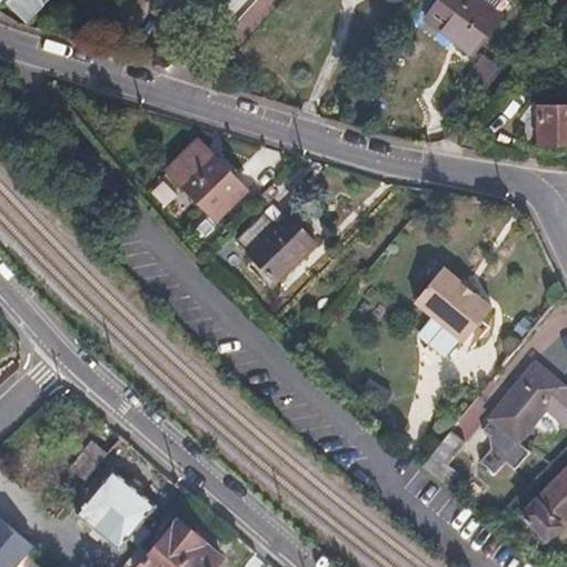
[(10,0),(29,18),(46,0),(10,0)]
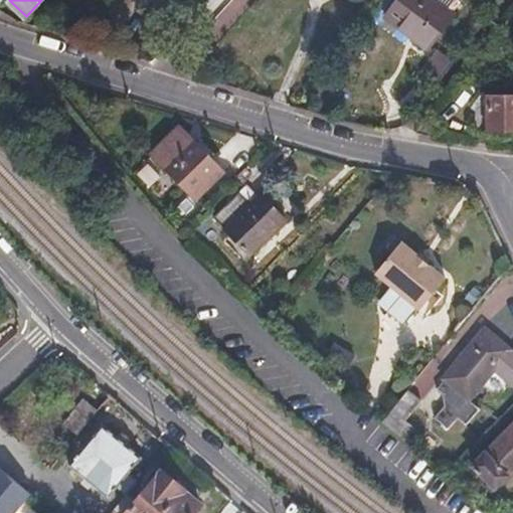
[(452,16),(432,0),(398,0),(386,16),(429,47),(452,16)]
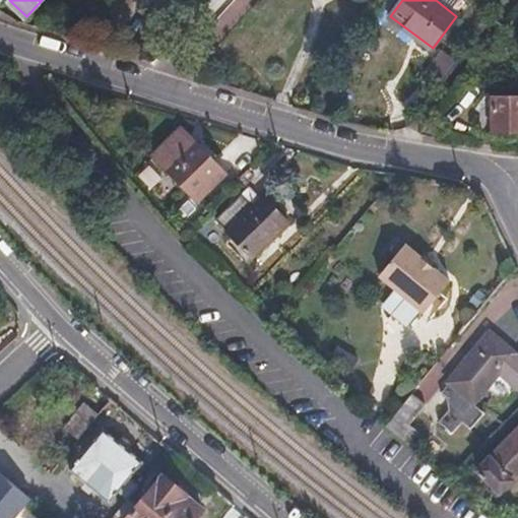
[(436,0),(456,16),(463,6),(461,2),(458,0),(436,0)]
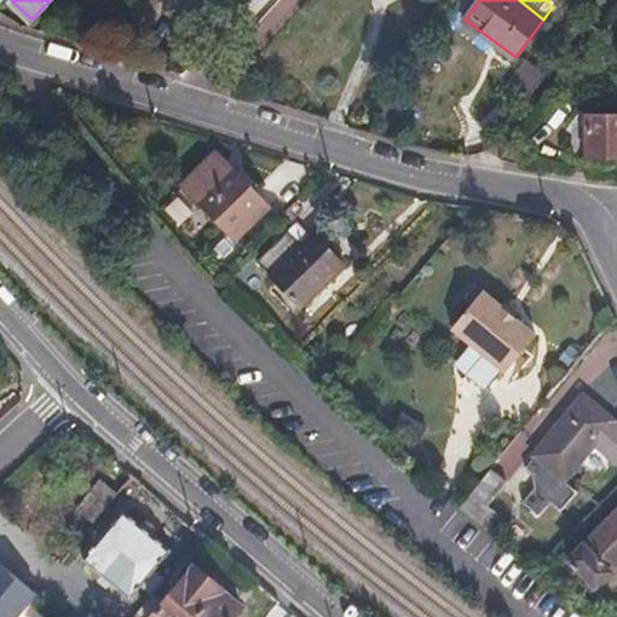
[(616,115),(590,116),(592,155),(616,155),(616,115)]
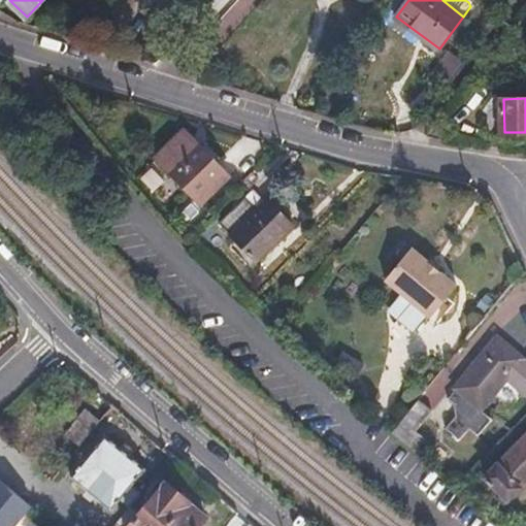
[(503,99),(493,99),(484,109),(487,113),(488,133),(504,132),(503,99)]
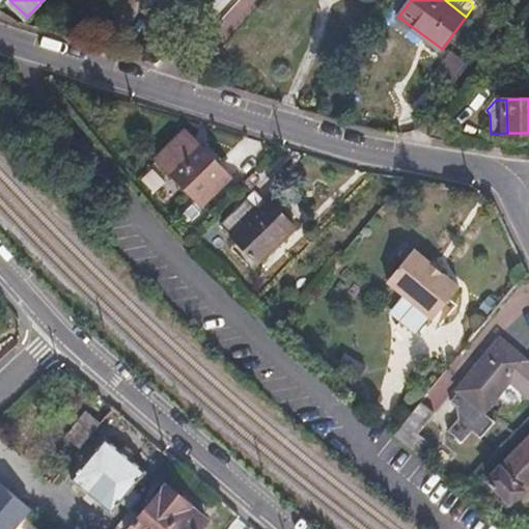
[(185,130),(156,157),(201,203),(230,176),(185,130)]
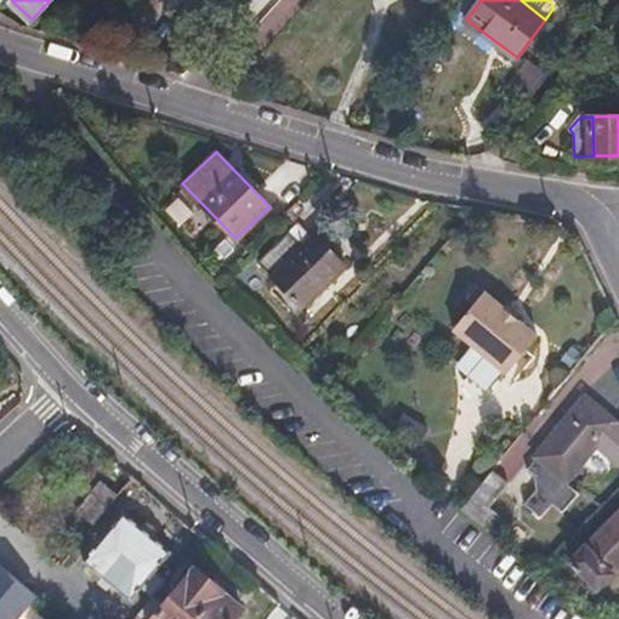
[(305,246),(312,240),(297,225),(290,232),(305,246)]
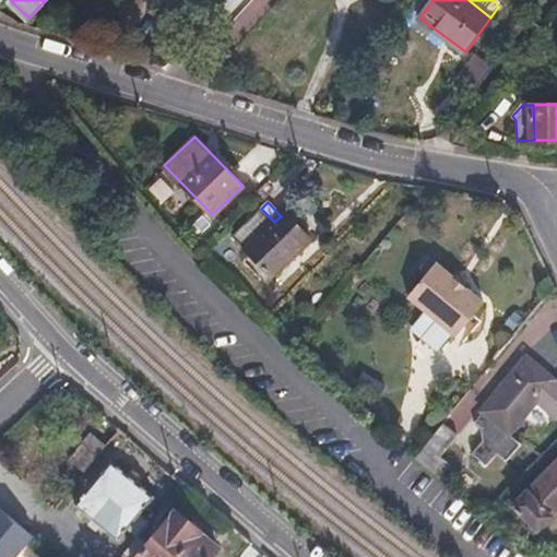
[(285,211),(281,216),(274,222),(261,209),(234,235),(246,248),(245,250),(271,275),(310,237),(285,211)]
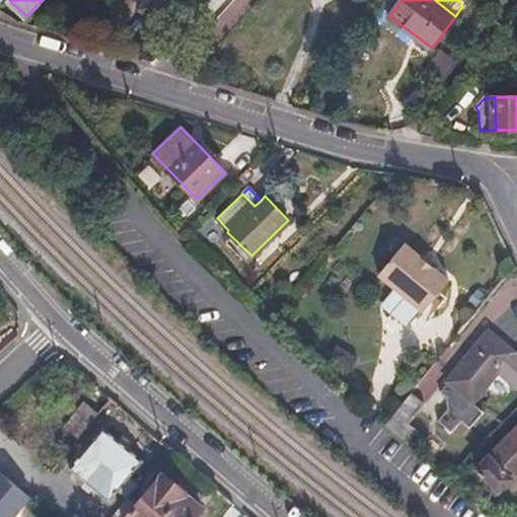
[(422,255),(405,242),(379,274),(425,311),(450,280),(434,266),(422,255)]
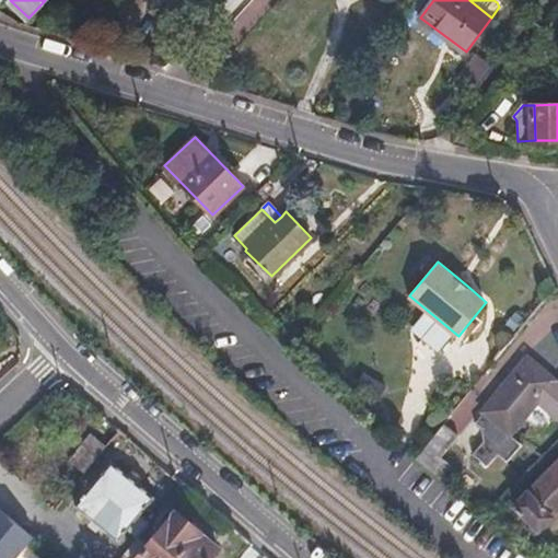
[(458,272),(455,276),(468,287),(472,283),(458,272)]
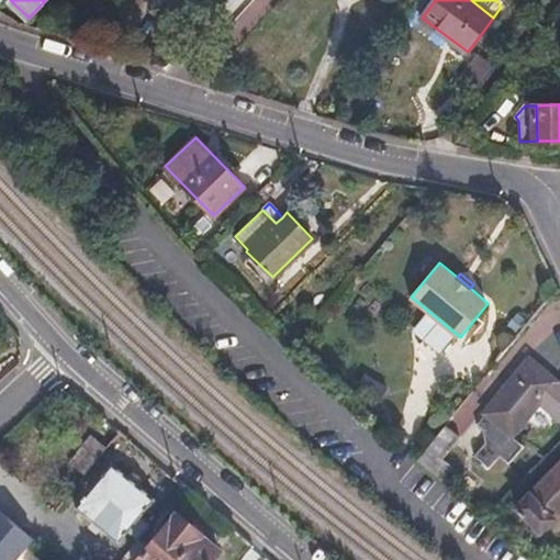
[(485,413),(514,435),(556,381),(530,359),(485,413)]
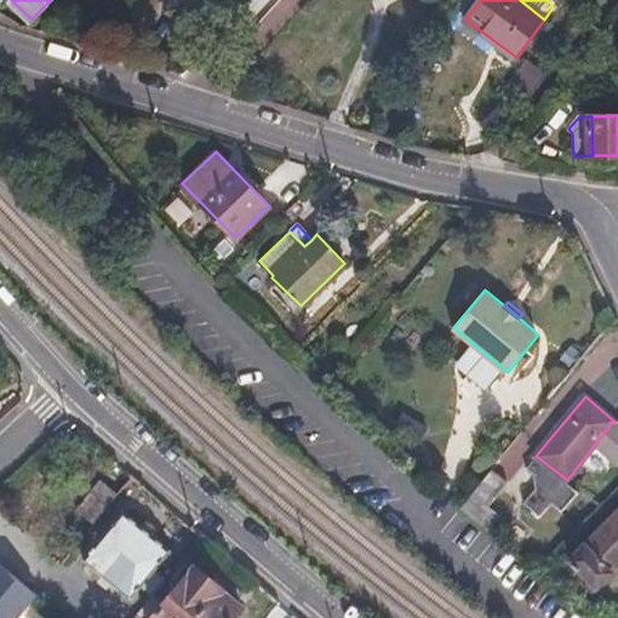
[(89,554),(124,510),(69,467),(32,509),(89,554)]
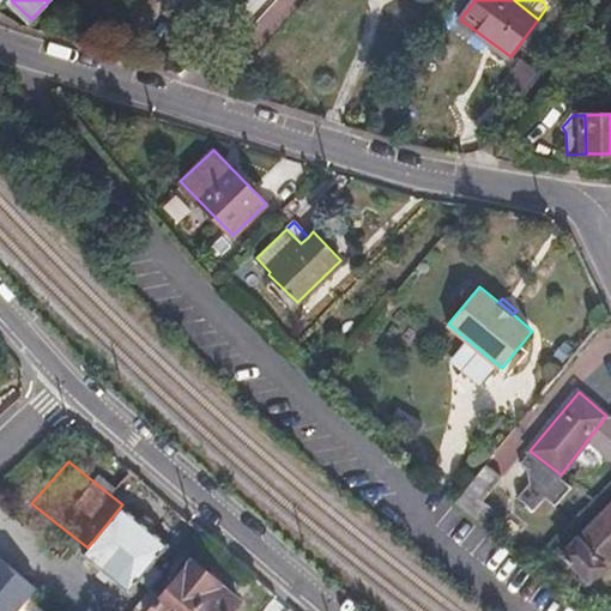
[(487,464),(455,502),(485,527),(497,512),(484,501),(503,477),(487,464)]
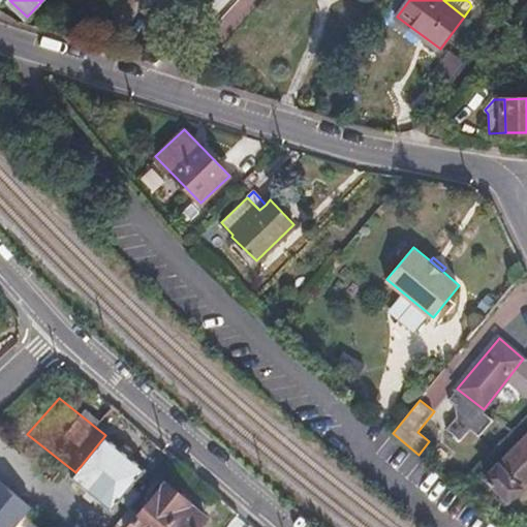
[(123,498),(133,507),(145,494),(133,485),(147,468),(105,435),(75,472),(71,476),(113,510),(123,498)]
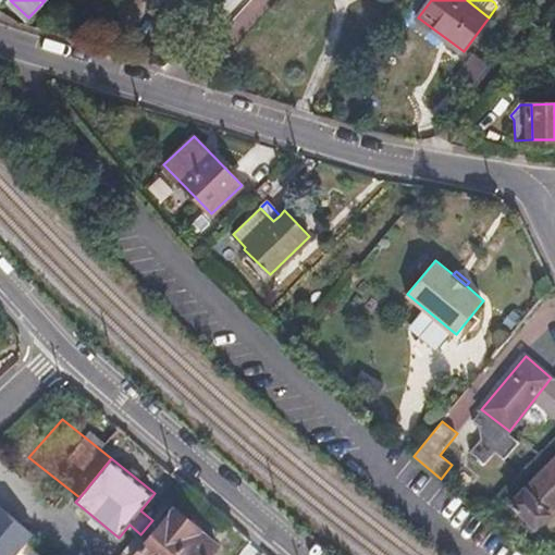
[(537,527),(554,508),(554,459),(513,503),(537,527)]
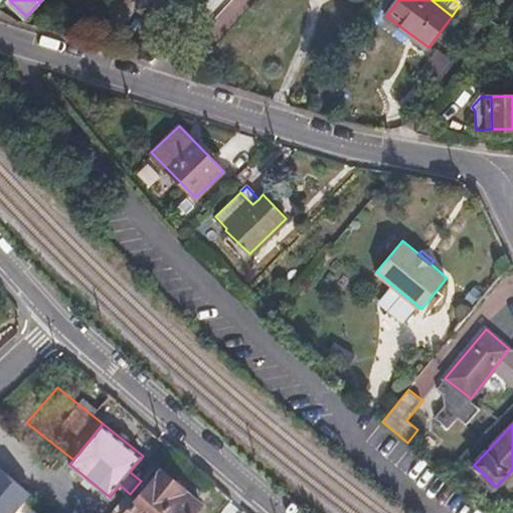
[(0,512),(18,512),(32,496),(0,470),(0,512)]
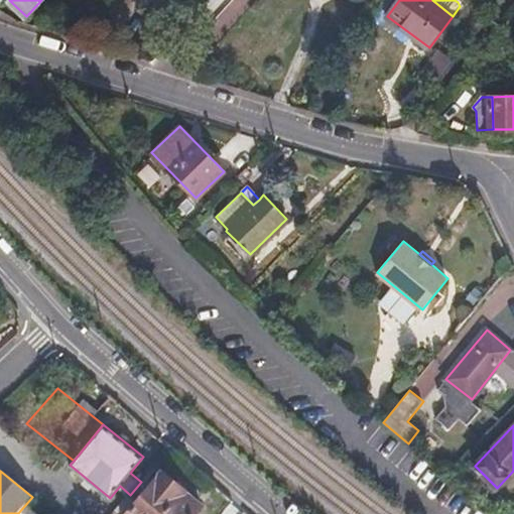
[(130,495),(115,512),(116,513),(194,513),(201,505),(161,472),(137,501),(130,495)]
